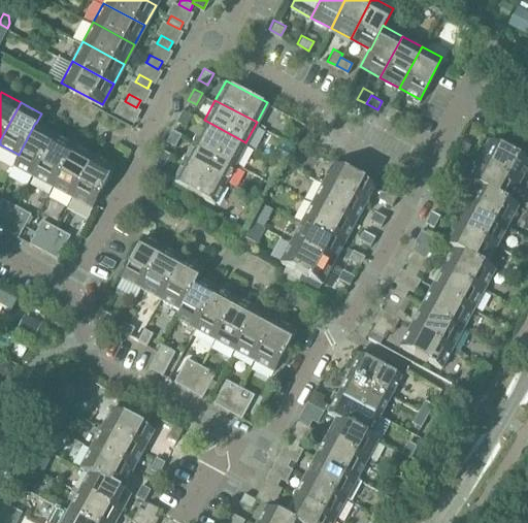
[(390,105),(385,113),(397,121),(402,111),(390,105)]
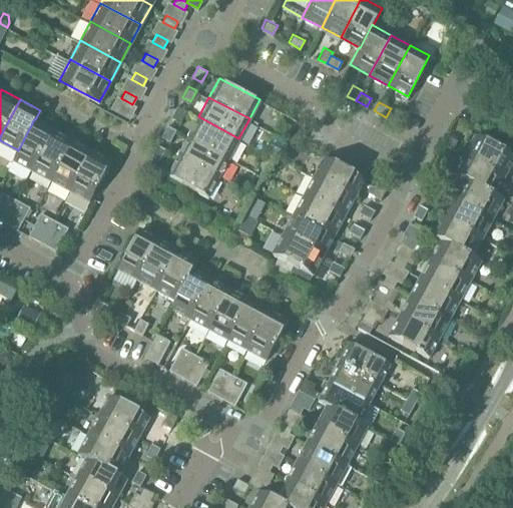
[(177,105),(171,116),(179,120),(186,109),(177,105)]
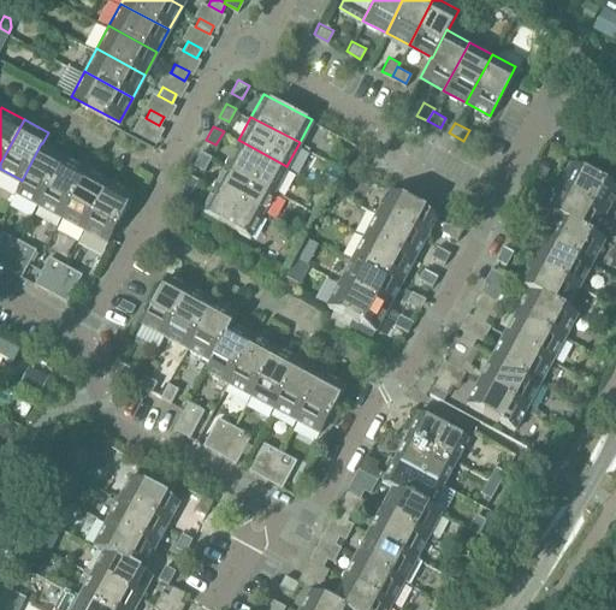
[(238,140),(226,163),(274,188),(286,166),(238,140)]
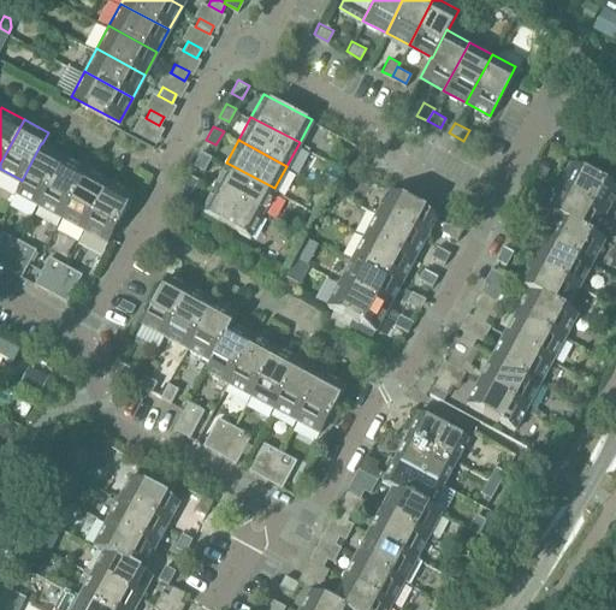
[(21,179),(15,190),(39,203),(65,155),(42,143),(41,143),(22,181),(21,179)]
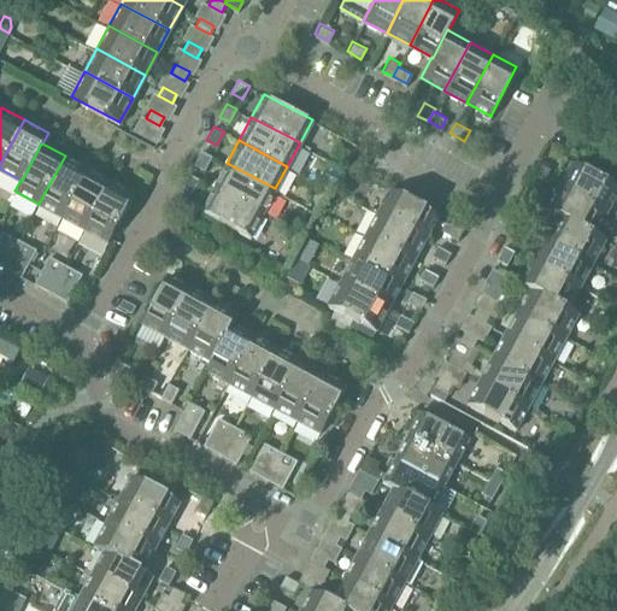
[(201,150),(194,163),(205,168),(212,154),(201,150)]
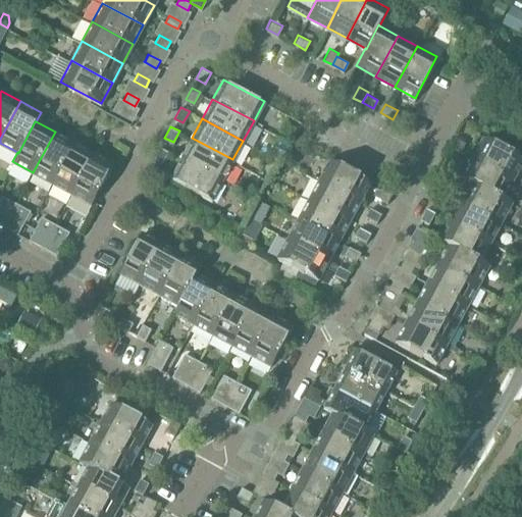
[(55,132),(33,172),(52,183),(73,142),(55,132)]
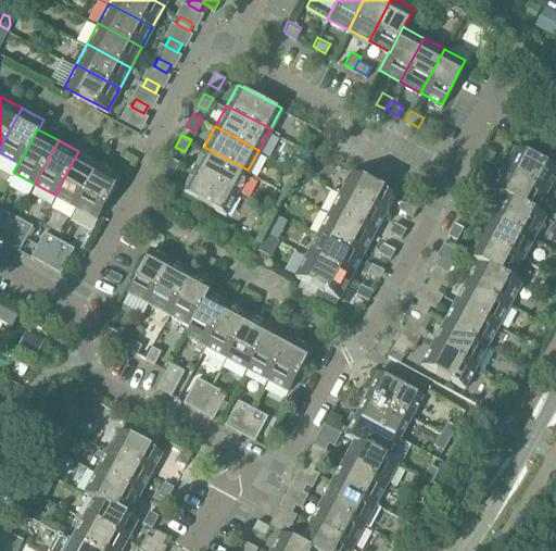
[(483,145),(478,154),(490,161),(495,151),(483,145)]
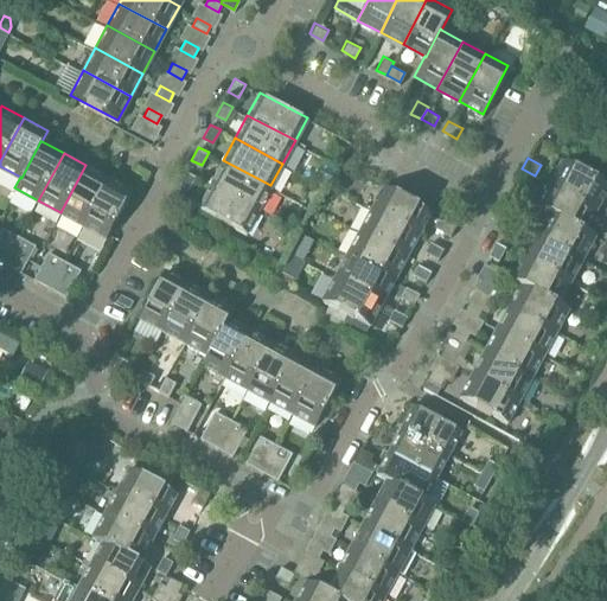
[(606,181),(562,158),(549,181),(550,180),(598,205),(606,187),(606,181)]
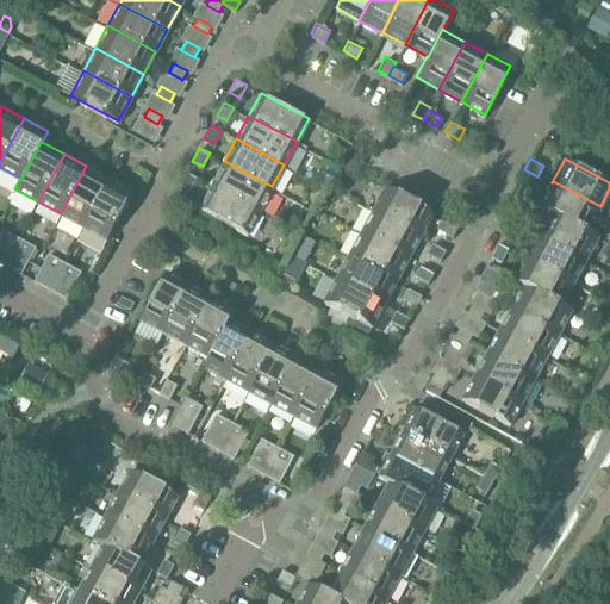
[(224,161),(212,184),(260,210),(272,186),(224,161)]
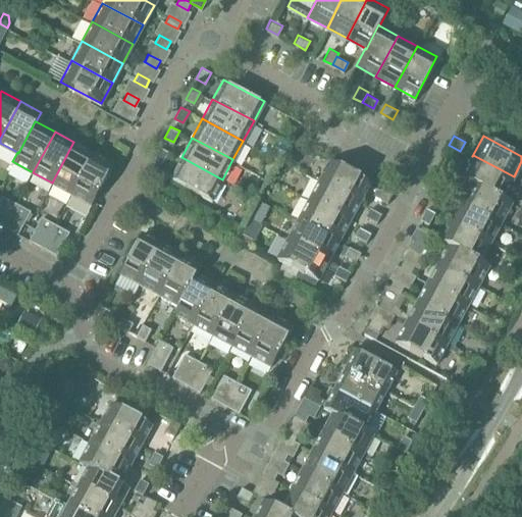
[(73,142),(52,183),(71,193),(94,152),(73,142)]
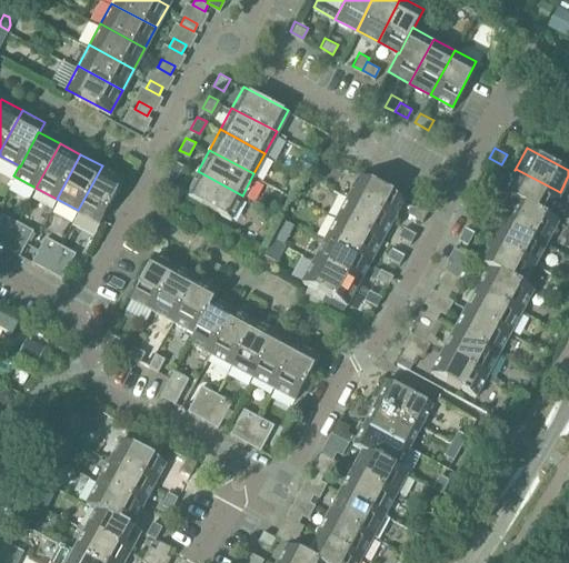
[(175,159),(168,171),(177,177),(183,163),(175,159)]
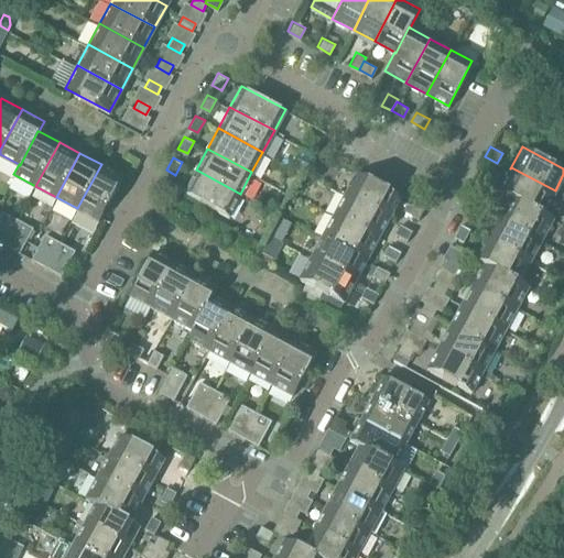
[(101,164),(77,208),(98,220),(122,176),(101,164)]
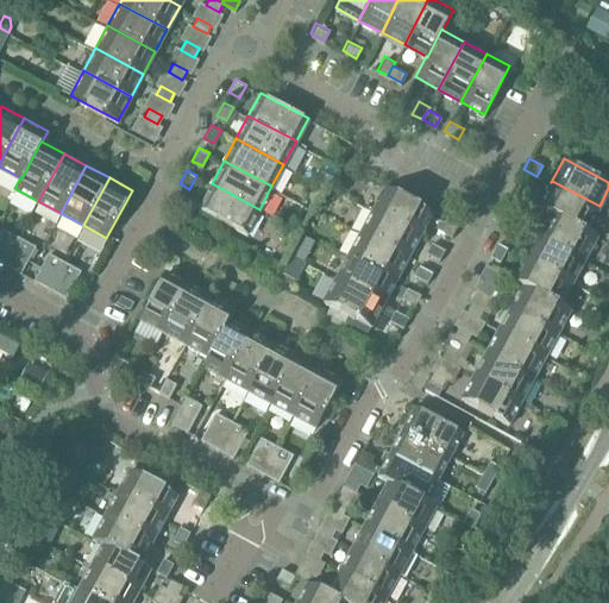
[(516,181),(512,192),(521,196),(525,199),(531,188),(516,181)]
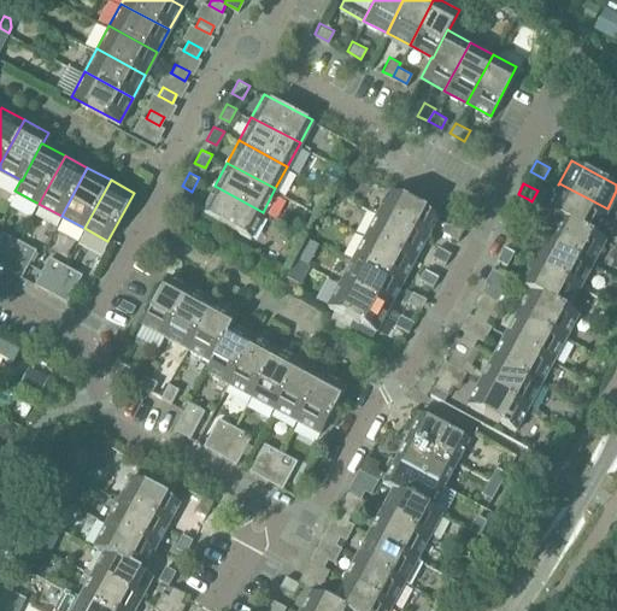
[(558,184),(545,209),(556,213),(556,212),(594,233),(595,233),(607,209),(559,183),(558,184)]
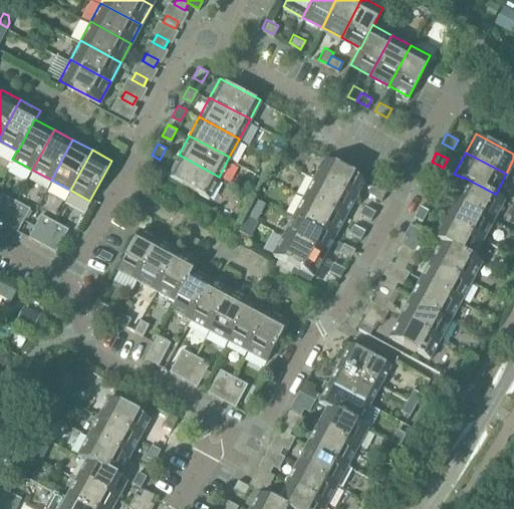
[(179,155),(168,175),(182,183),(208,197),(219,177),(179,155)]
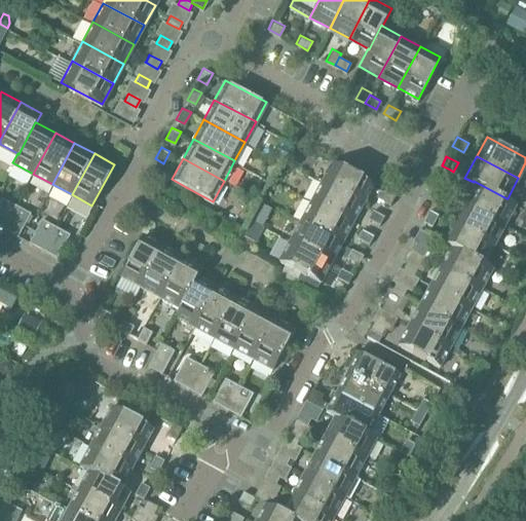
[(332,160),(321,180),(363,202),(373,183),(332,160)]
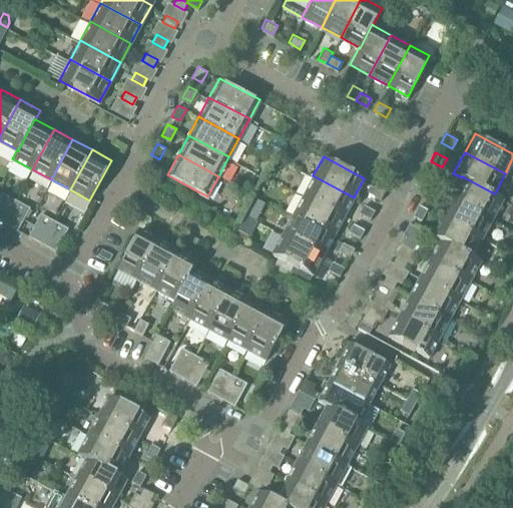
[(439,165),(433,176),(442,180),(448,170),(442,167),(439,165)]
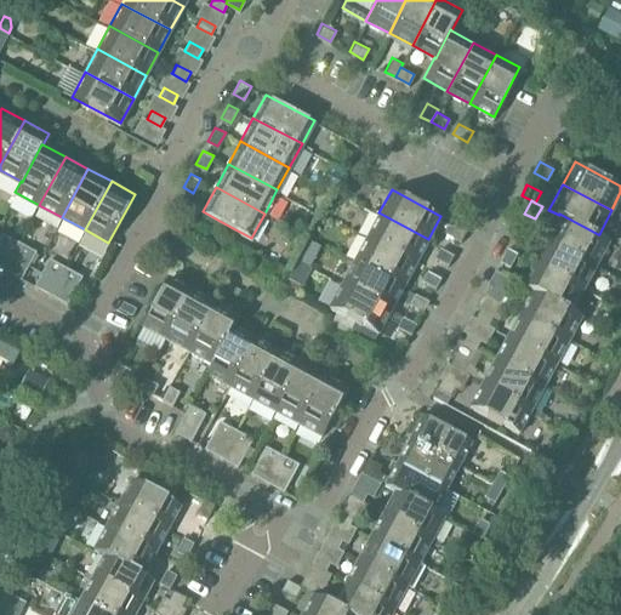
[(203,211),(198,220),(216,229),(220,221),(203,211)]
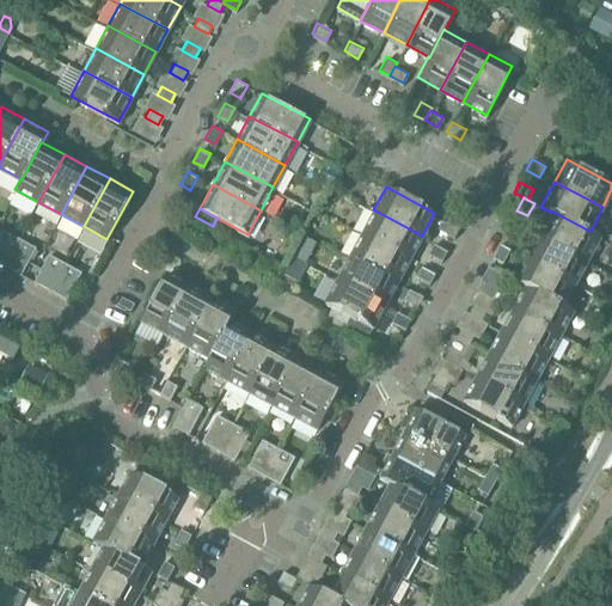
[(373,209),(361,232),(410,258),(422,236),(373,209)]
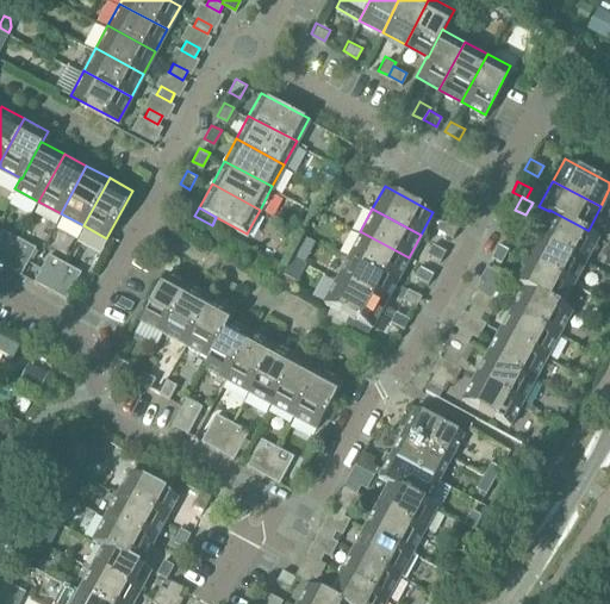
[(549,211),(537,234),(539,232),(586,259),(598,235),(589,230),(587,230),(549,210),(549,211)]
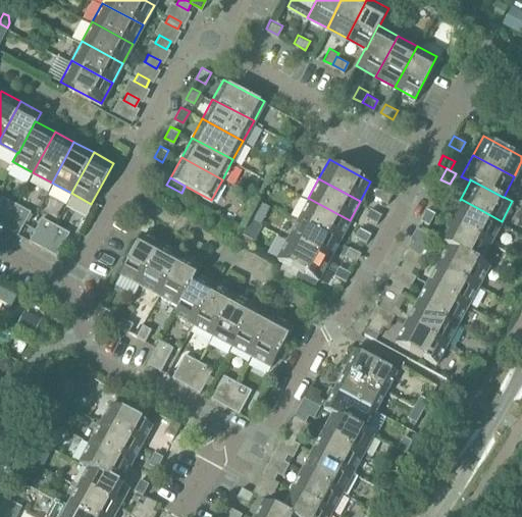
[(380,187),(375,196),(387,202),(392,193),(380,187)]
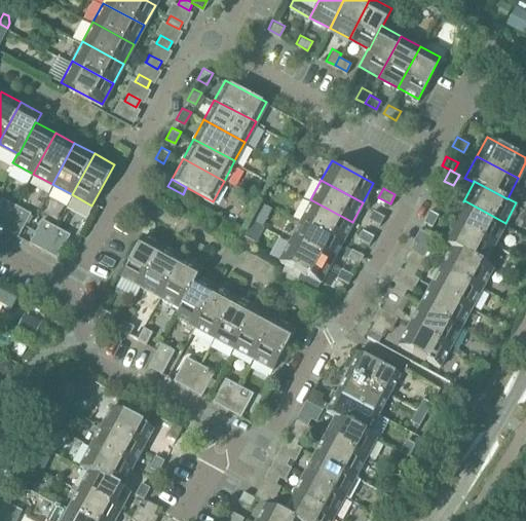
[(440,188),(434,199),(443,205),(449,193),(440,188)]
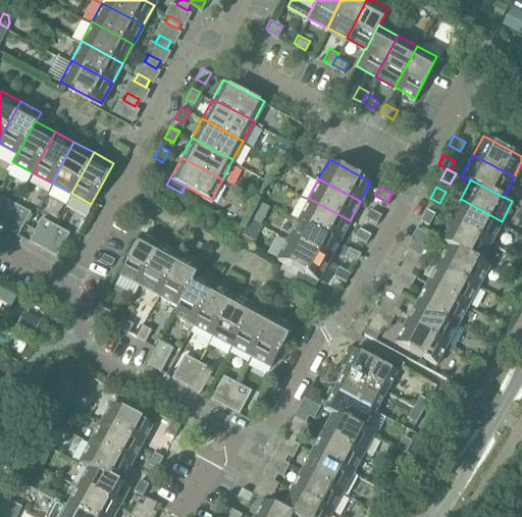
[(2,194),(0,197),(0,222),(4,225),(17,202),(2,194)]
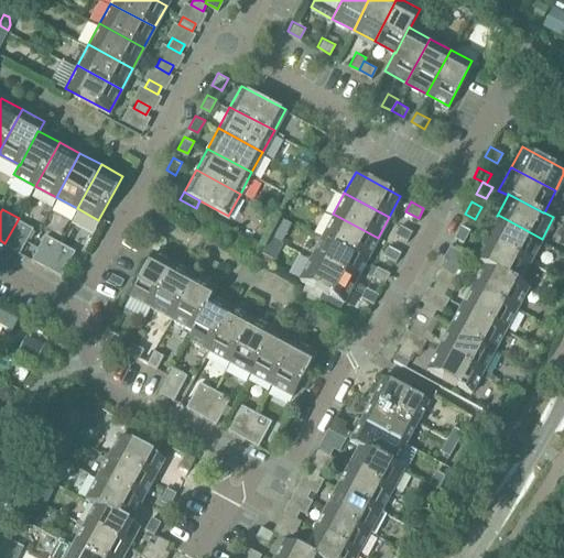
[(333,214),(322,234),(367,258),(378,238),(333,214)]
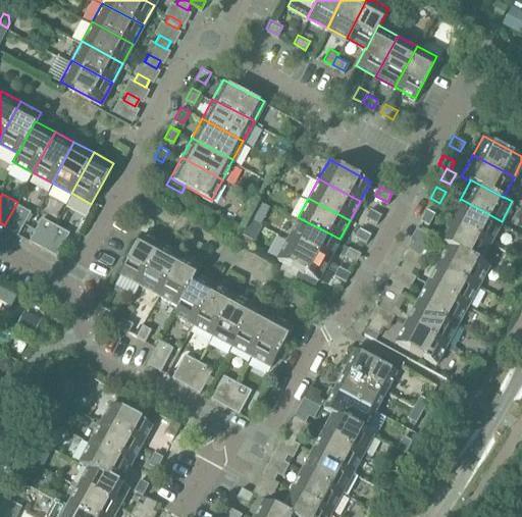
[(460,200),(449,219),(450,219),(451,218),(491,241),(502,221),(461,199),(460,200)]
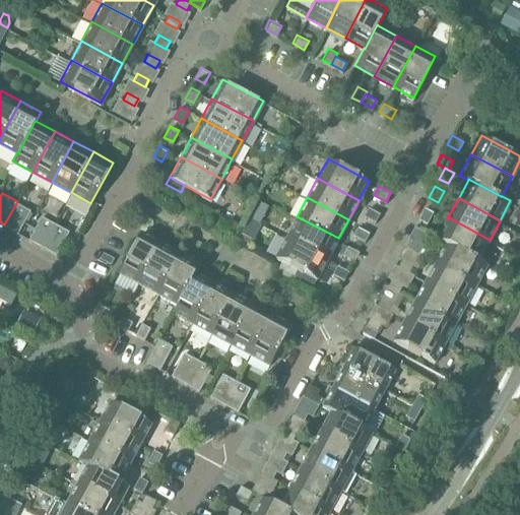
[(17,201),(4,224),(17,232),(30,208),(17,201)]
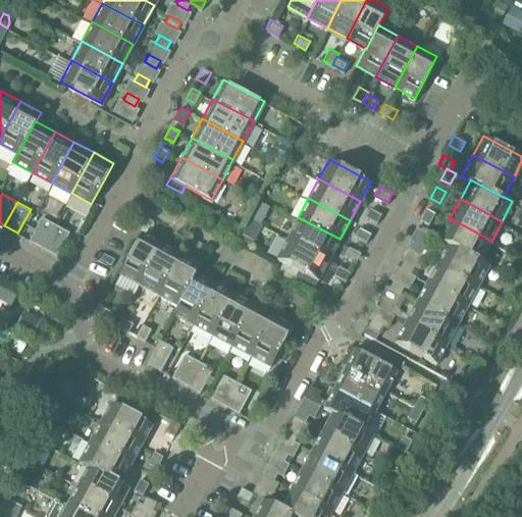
[(426,206),(420,218),(429,222),(435,211),(426,206)]
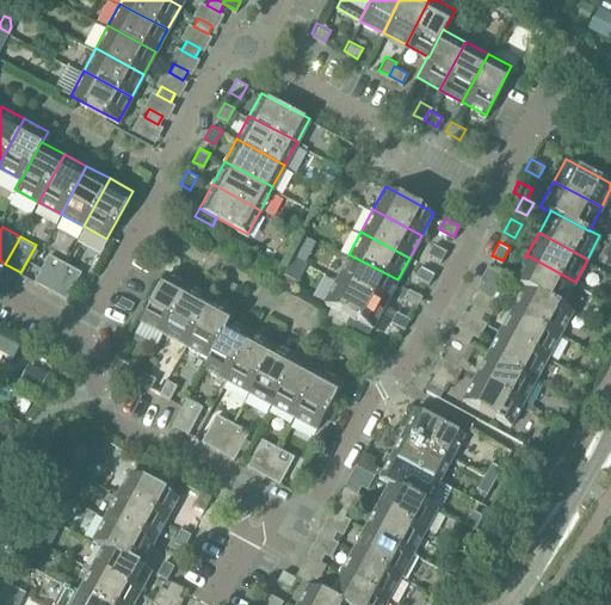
[(433,242),(427,252),(440,259),(446,249),(433,242)]
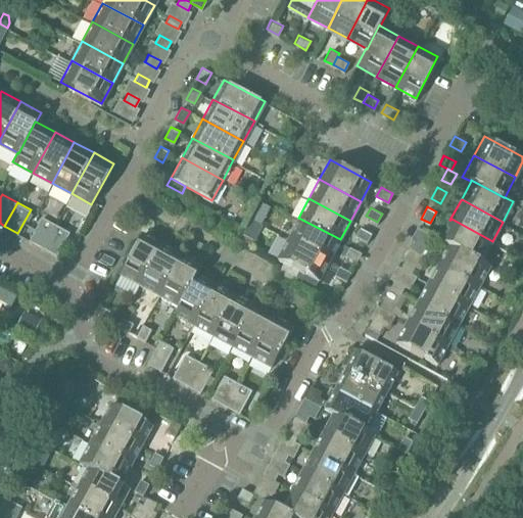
[(41,216),(29,239),(43,246),(55,223),(41,216)]
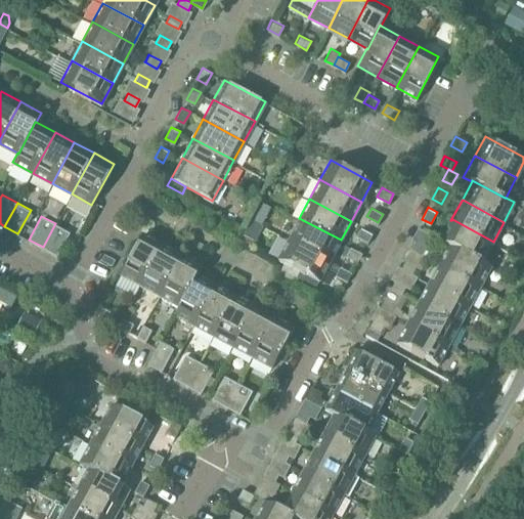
[(299,218),(289,238),(330,260),(341,240),(299,218)]
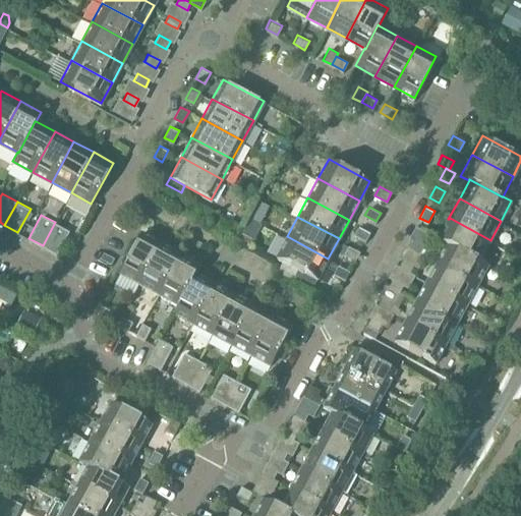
[(439,235),(438,238),(447,242),(479,260),(480,259),(490,240),(450,218),(449,219),(448,219),(439,235)]
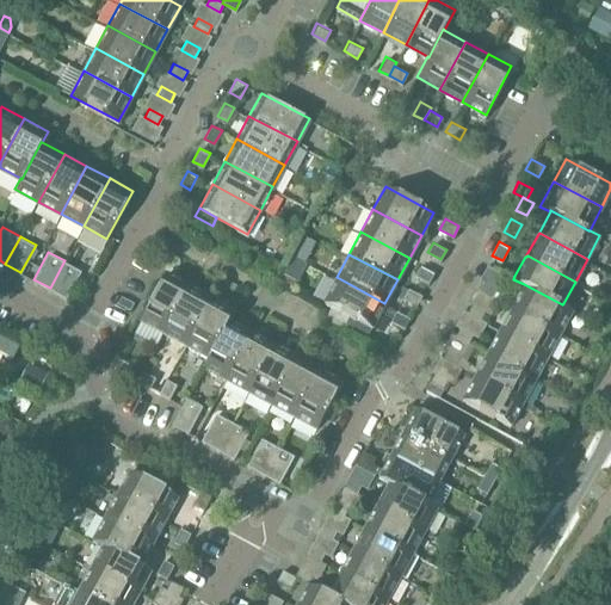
[(65,260),(50,288),(67,296),(80,270),(65,260)]
